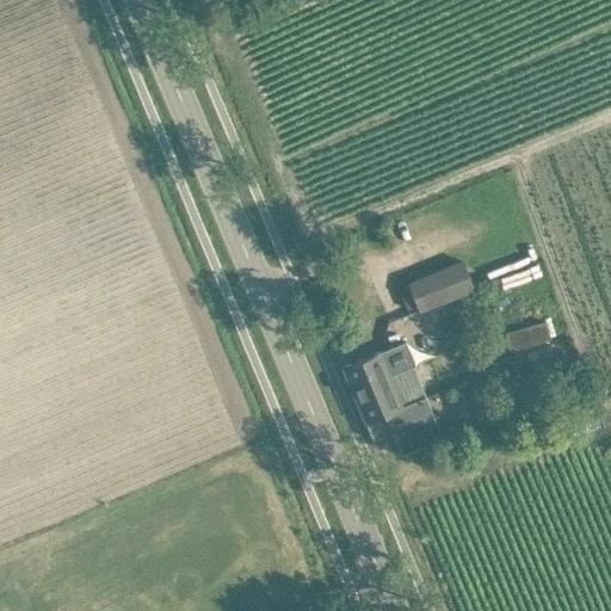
[(407,282),(418,309),(473,287),(463,259),(407,282)]
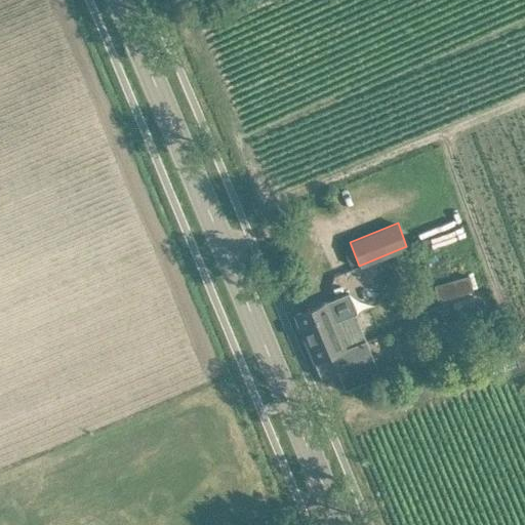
[(469,274),(434,284),(438,299),(473,289),(469,274)]
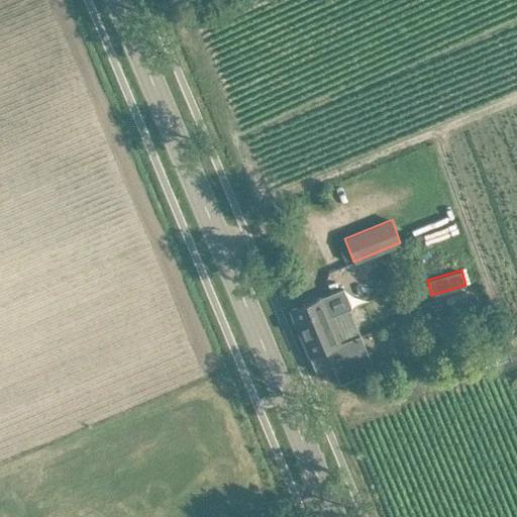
[(341,288),(290,309),(309,355),(316,371),(332,364),(339,383),(375,369),(367,349),(359,333),(341,288)]
